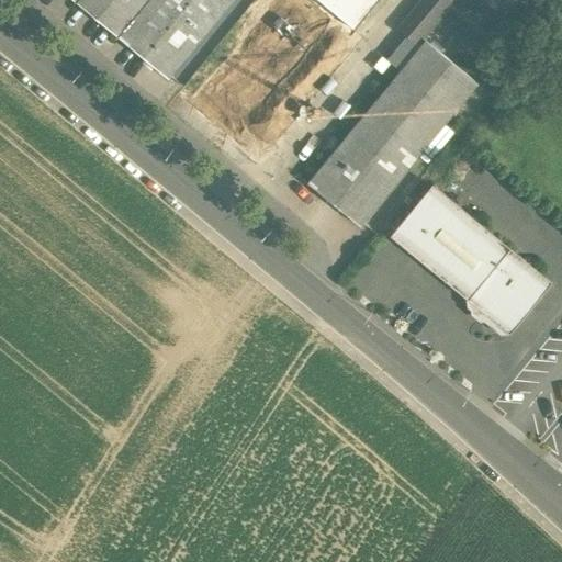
[(72,0),(119,37),(149,0),(72,0)]
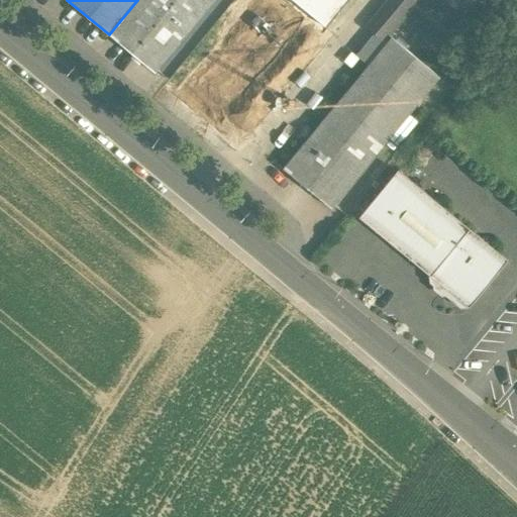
[(137,0),(109,34),(154,73),(214,0),(137,0)]
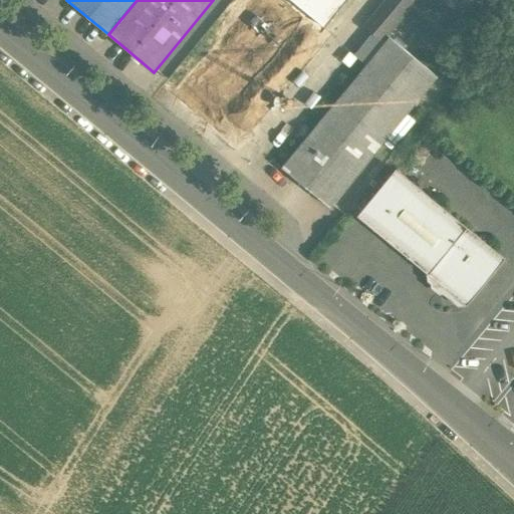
[(290,0),(250,0),(169,100),(230,150),(327,30),(290,0)]
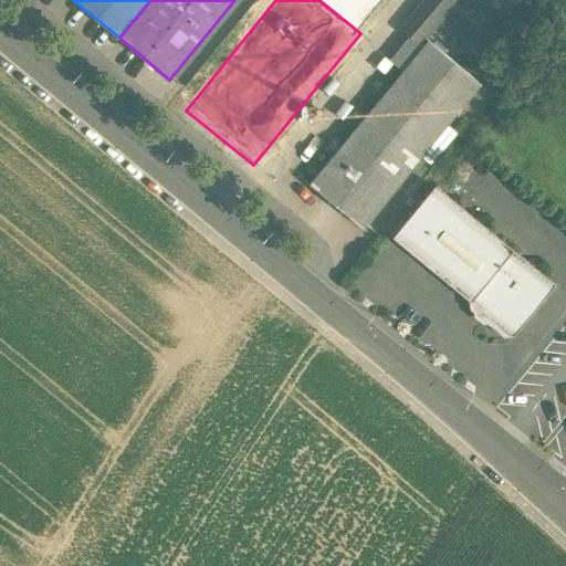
[(384,0),(320,0),(360,33),(384,0)]
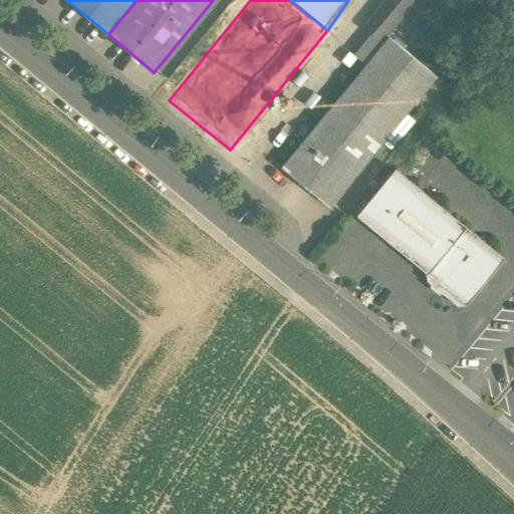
[(401,0),(389,0),(365,28),(384,43),(390,37),(386,34),(409,6),(401,0)]
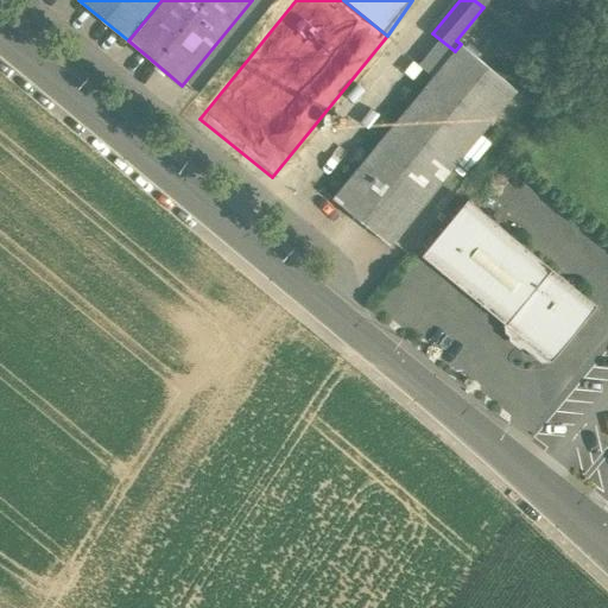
[(538,0),(555,13),(564,1),(564,2),(565,0),(538,0)]
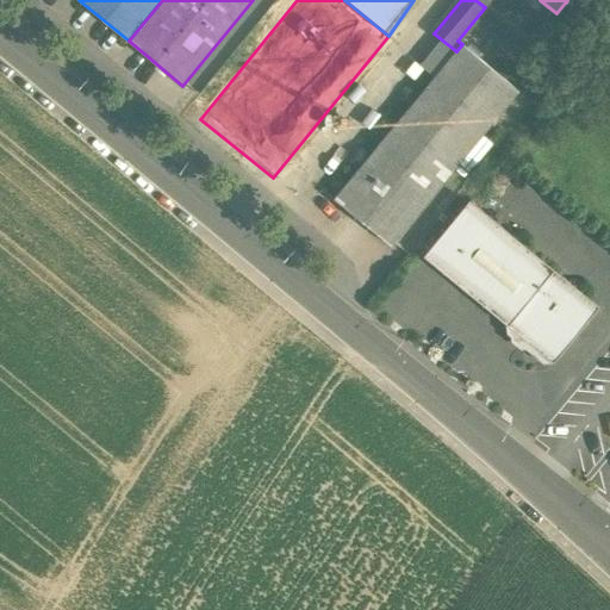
[(456,51),(335,200),(391,246),(518,91),(462,44),(456,51)]
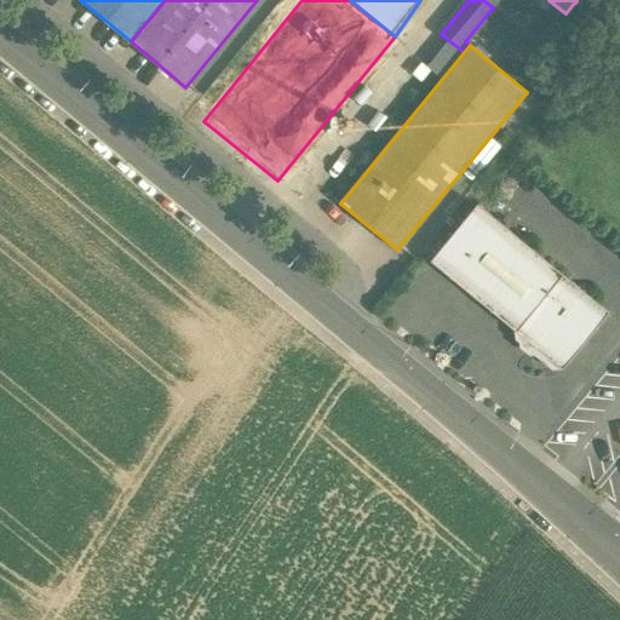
[(609,313),(477,204),(431,260),(562,369),(609,313)]
